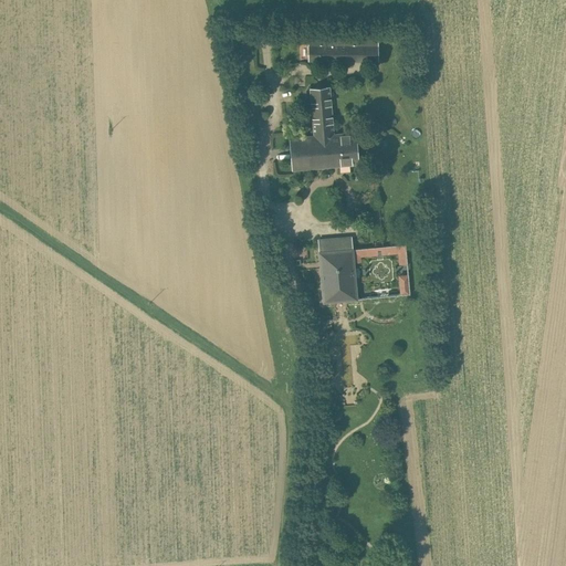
[(308,32),(308,60),(379,60),(379,32),(308,32)]
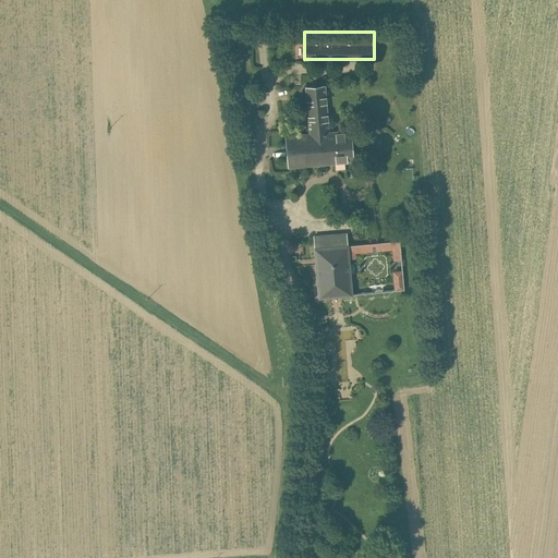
[(287,135),(289,168),(355,162),(352,130),(332,131),(328,84),(306,86),(310,133),(287,135)]
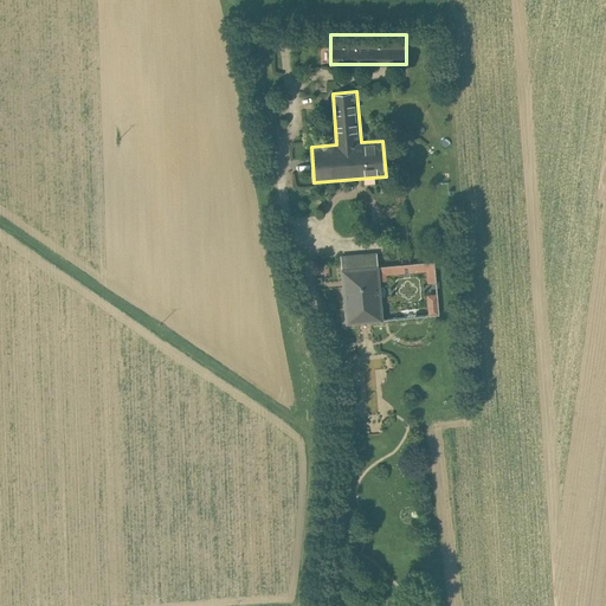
[(343,270),(379,266),(378,253),(342,256),(343,270)]
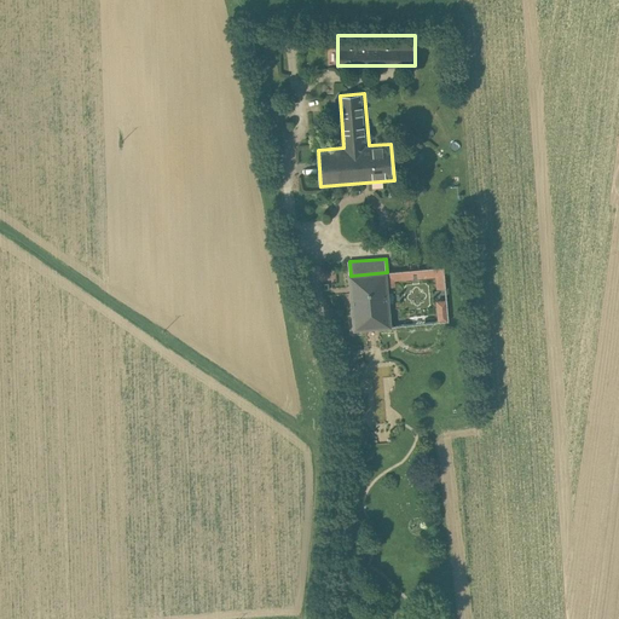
[(440,324),(450,323),(445,267),(387,272),(388,281),(437,277),(437,289),(445,289),(446,300),(438,301),(440,324)]
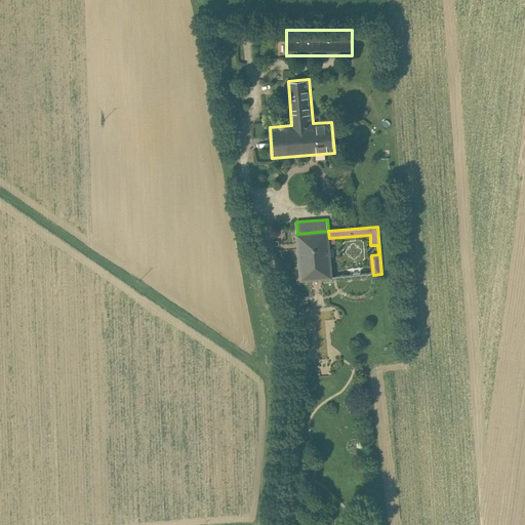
[(297,234),(301,280),(332,278),(329,238),(328,231),(297,234)]
